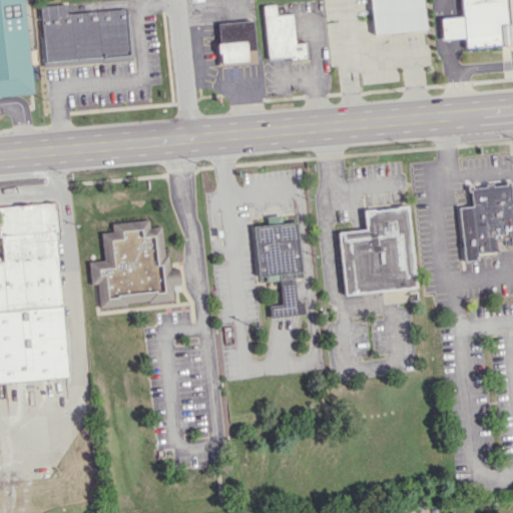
[(0,0),(0,95),(31,93),(23,0),(0,0)]
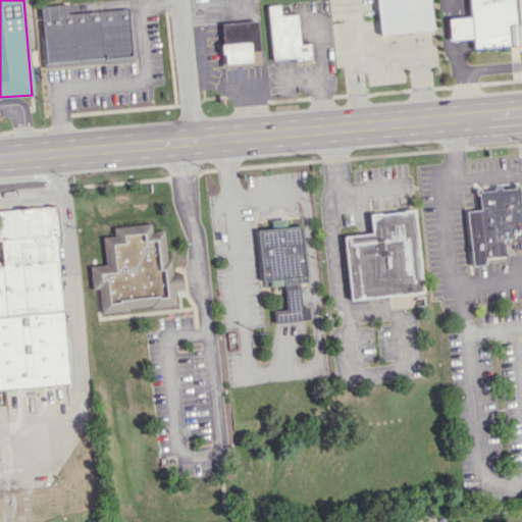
[(375,0),(380,35),(434,29),(430,0),(375,0)]
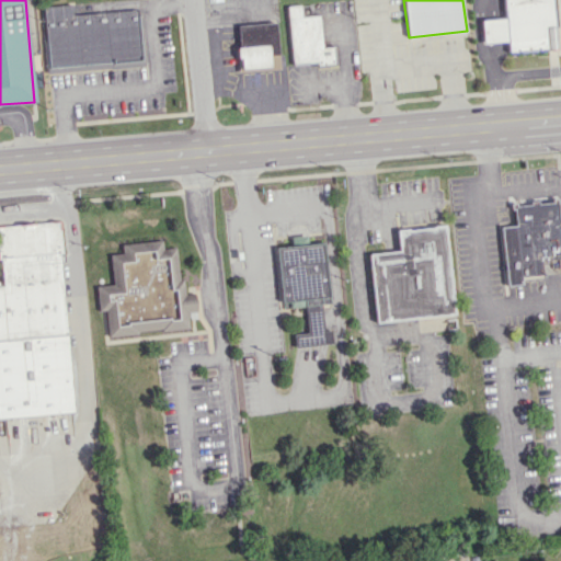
[(503,0),(504,18),(481,20),(482,43),(507,42),(507,53),(556,49),(551,0),(503,0)]
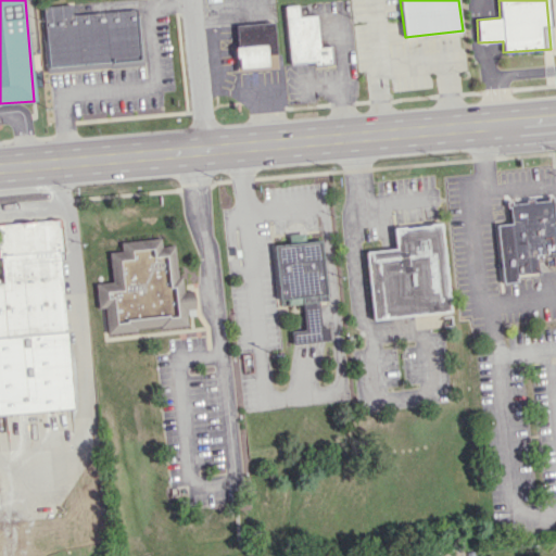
[(47,67),(140,60),(136,10),(72,14),(71,4),(41,7),(47,67)]
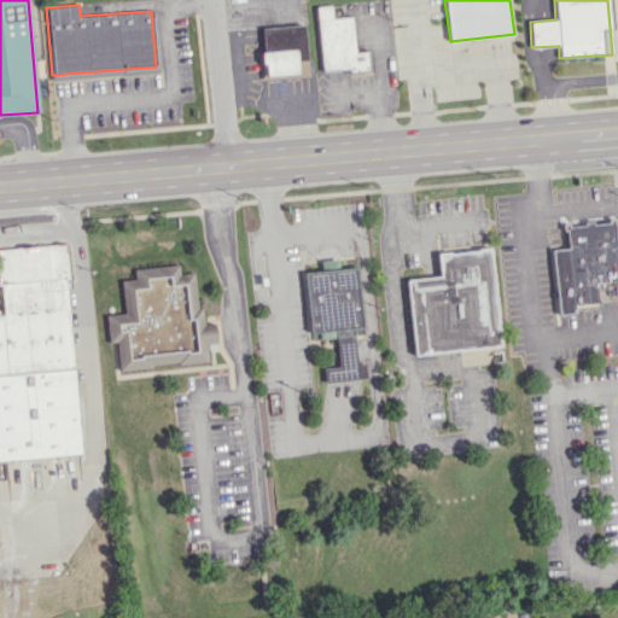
[(315,7),(321,70),(348,68),(349,74),(369,71),(368,51),(354,52),(351,17),(332,18),(331,6),(315,7)]
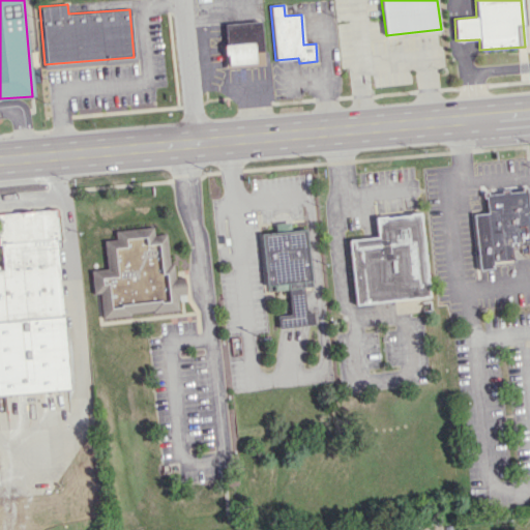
[(224,23),(226,67),(263,65),(261,22),(224,23)]
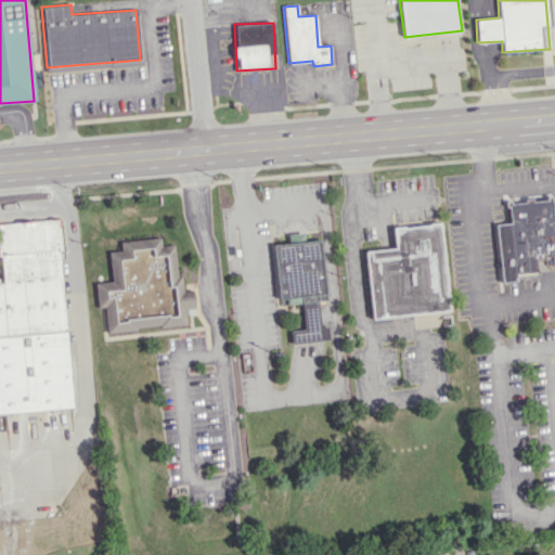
[(495,224),(501,282),(516,281),(515,273),(537,271),(534,255),(554,253),(554,244),(551,197),(508,201),(510,223),(495,224)]
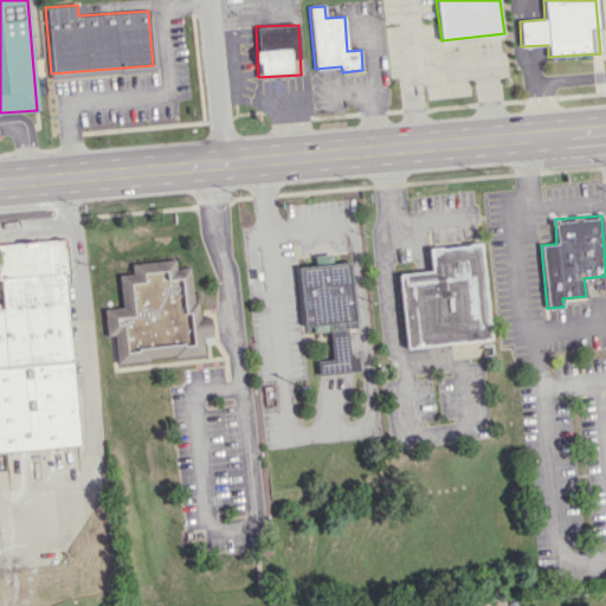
[(0,452),(78,446),(62,239),(0,244),(0,289),(1,303),(0,303),(0,452)]
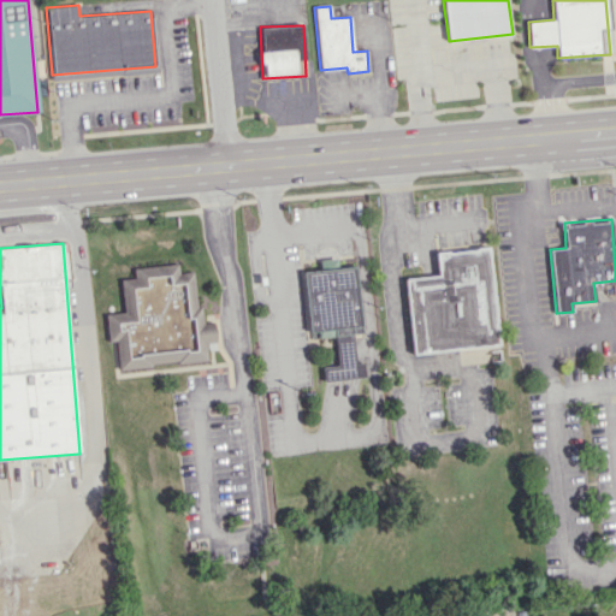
[(413,354),(497,345),(489,248),(436,253),(438,276),(406,279),(413,354)]
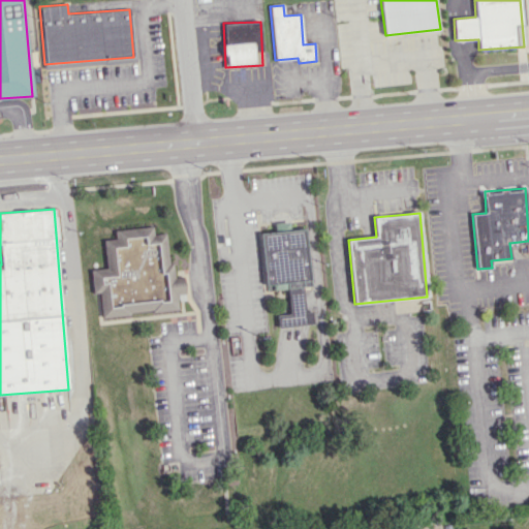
[(259,232),(274,231),(273,223),(288,222),(289,230),(305,228),(311,286),(303,286),(306,311),(312,311),(313,323),(277,328),(276,315),(290,314),(287,287),(266,290),(259,232)]
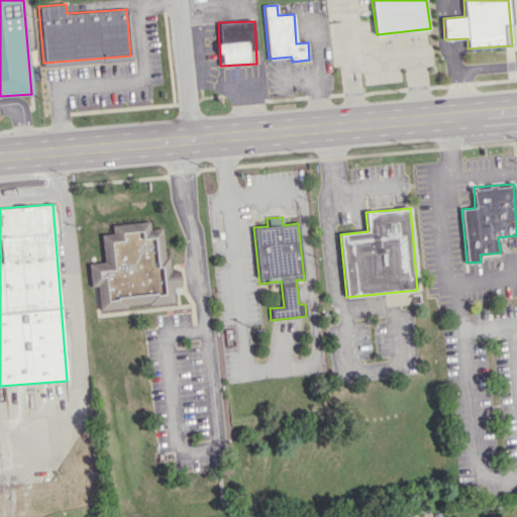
[(97,309),(174,303),(173,288),(181,287),(180,273),(171,274),(169,257),(165,257),(162,228),(149,228),(148,221),(111,224),(112,233),(100,234),(102,263),(87,264),(89,286),(96,286),(97,309)]
